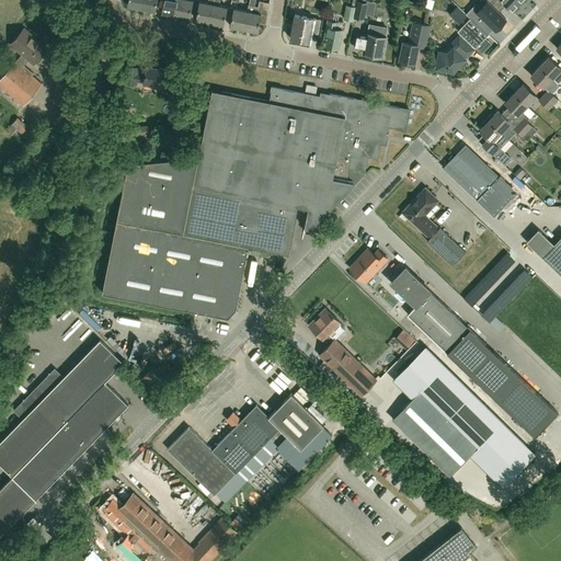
[(142,0),(141,8),(156,11),(157,0),(142,0)]
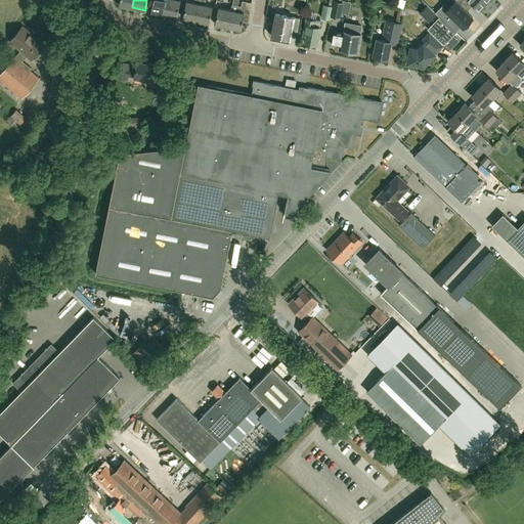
[(164,13),(167,0),(153,0),(150,11),(164,13)]
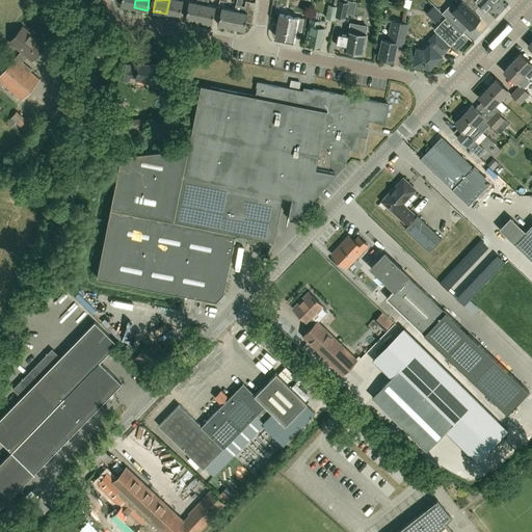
[(169,0),(166,14),(179,16),(182,0),(169,0)]
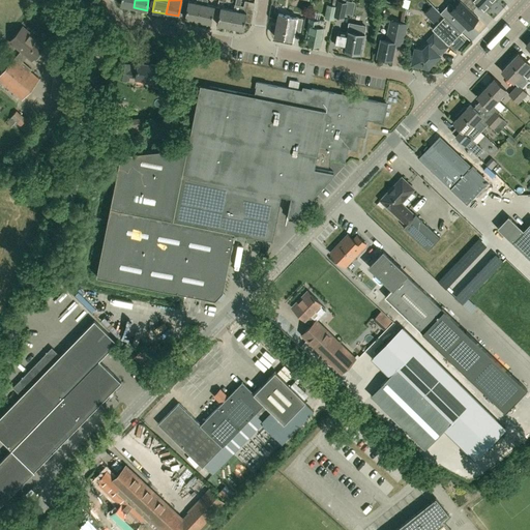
[(199,20),(202,0),(197,0),(197,2),(188,0),(185,18),(199,20)]
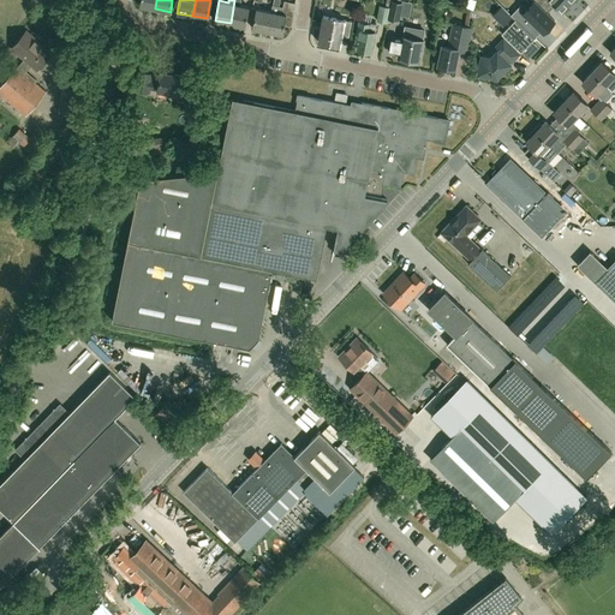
[(234,0),(231,23),(244,27),(249,6),(239,5),(240,0),(234,0)]
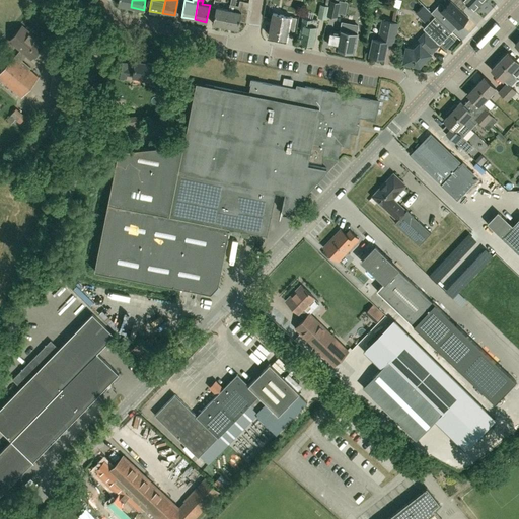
[(239,0),(239,5),(235,4),(236,0),(230,0),(229,9),(225,25),(238,28),(239,20),(246,21),(249,2),(240,0),(239,0)]
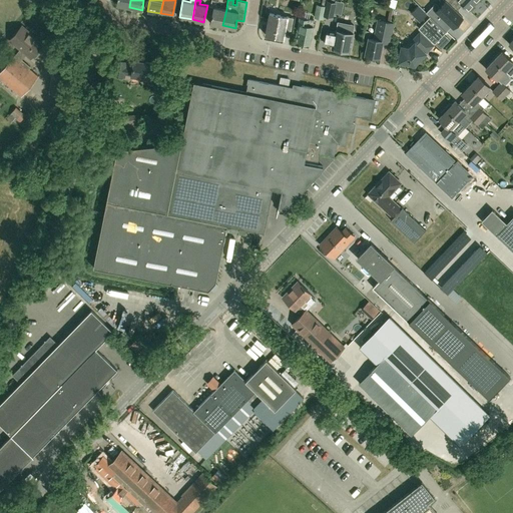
[(326,6),(327,1),(327,0),(322,0),(322,5),(317,4),(315,17),(323,19),(324,16),(326,6)]
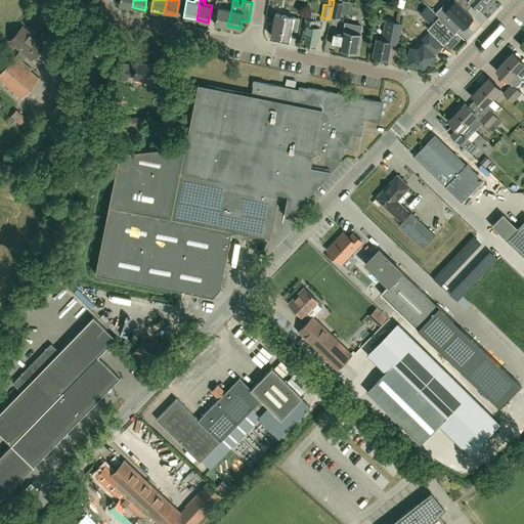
[(453,0),(455,1),(466,11),(472,4),(479,11),(488,0),(453,0)]
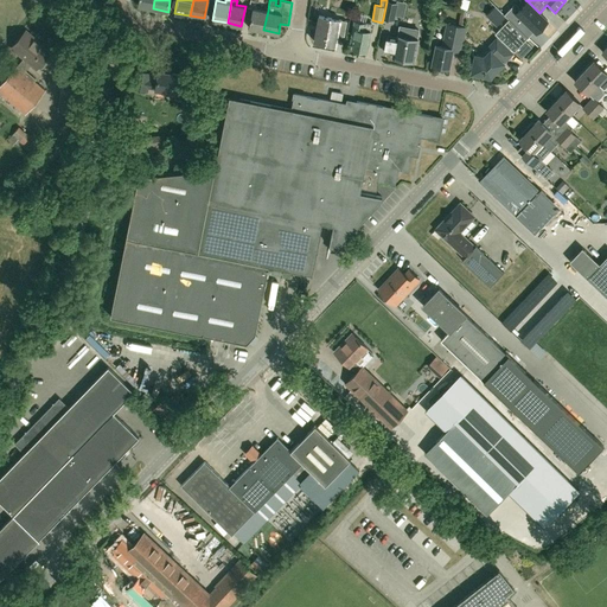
[(385,7),(383,19),(394,21),(395,16),(397,2),(387,1),(385,7)]
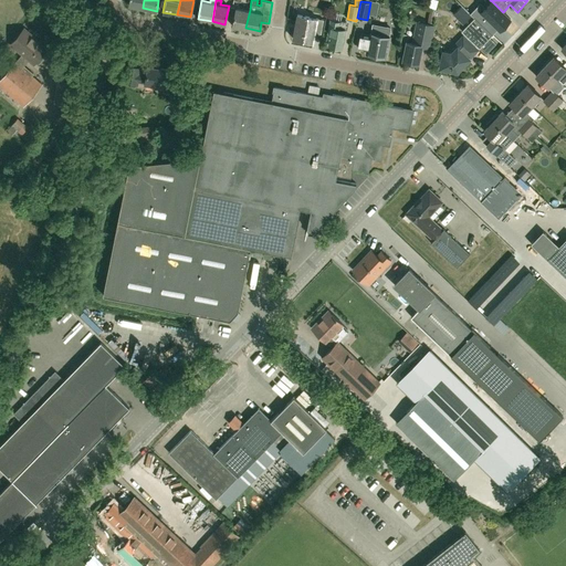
[(481,2),(470,13),(474,17),(483,25),(489,19),(500,30),(502,28),(503,30),(510,22),(509,21),(511,19),(503,12),(492,1),(485,8),(481,2)]
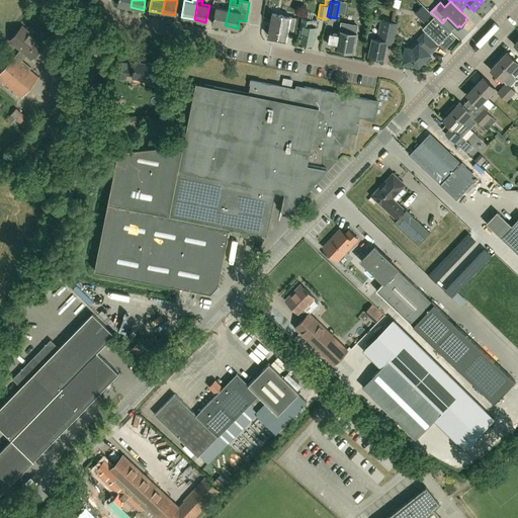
[(225,25),(229,9),(216,6),(212,23),(225,25)]
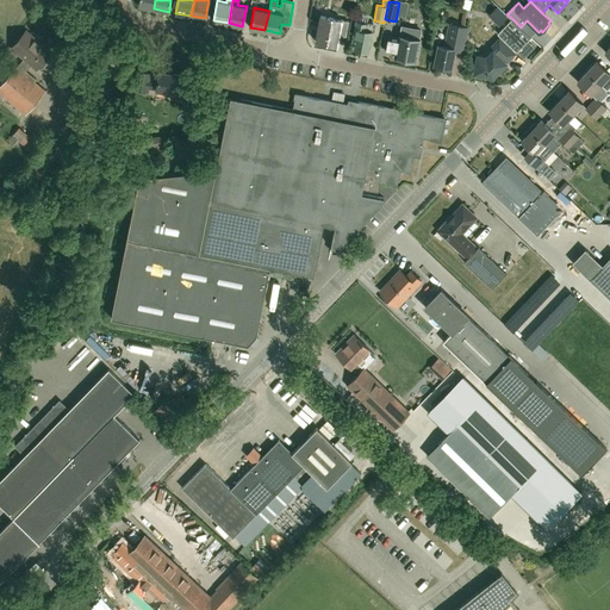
[(321,16),(316,42),(337,45),(340,35),(346,36),(349,22),(342,20),(321,16)]
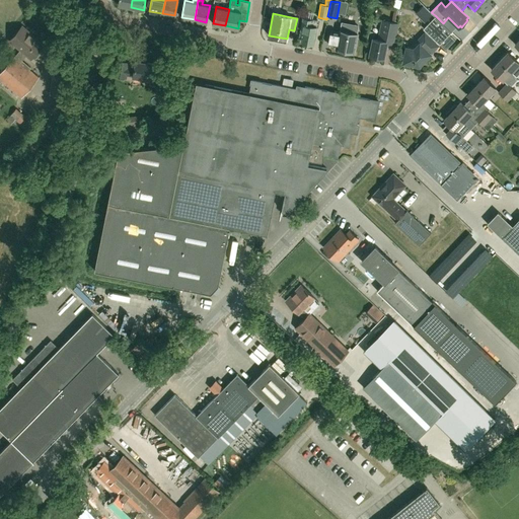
[(452,31),(443,23),(435,15),(424,27),(440,44),(452,31)]
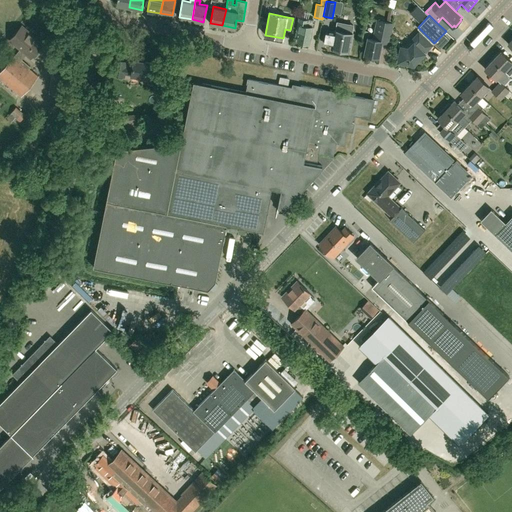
[(309,42),(313,19),(308,18),(308,19),(299,17),(295,34),(298,34),(297,40),(309,42)]
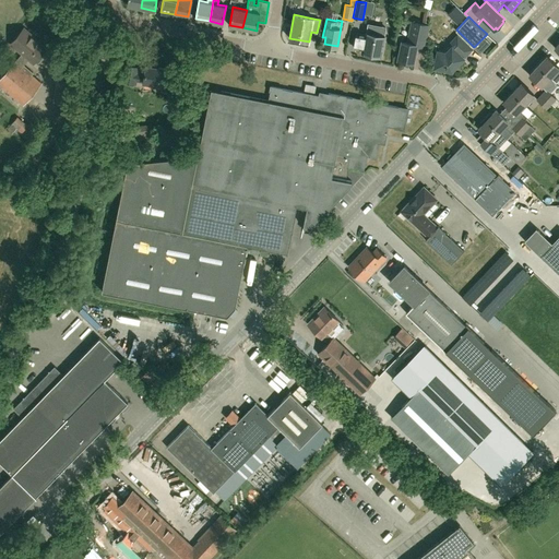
[(414,61),(417,47),(425,48),(429,24),(414,21),(409,42),(402,39),(399,58),(414,61)]
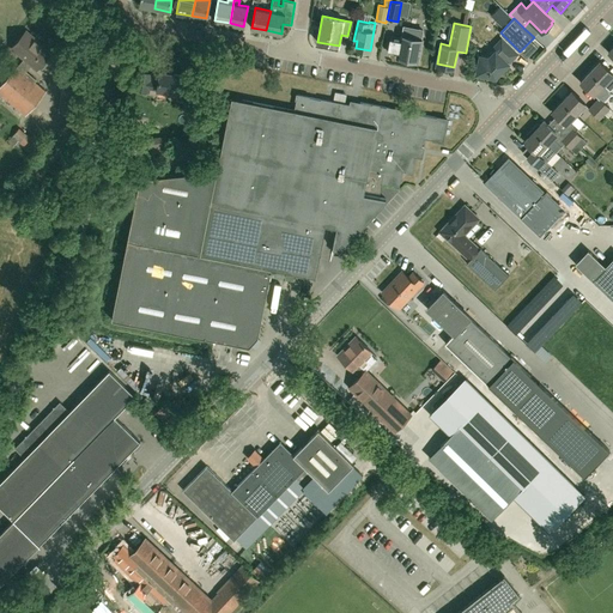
[(389,41),(388,50),(396,53),(396,56),(418,60),(422,38),(424,28),(404,24),(401,35),(400,37),(393,35),(390,35),(389,41)]
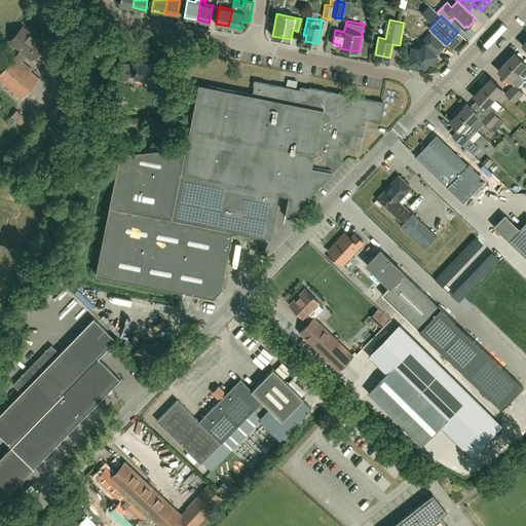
[(32,60),(43,45),(23,27),(10,41),(22,50),(14,58),(0,73),(0,79),(22,99),(39,78),(30,70),(31,69),(23,62),(22,64),(21,63),(27,55),(32,60)]
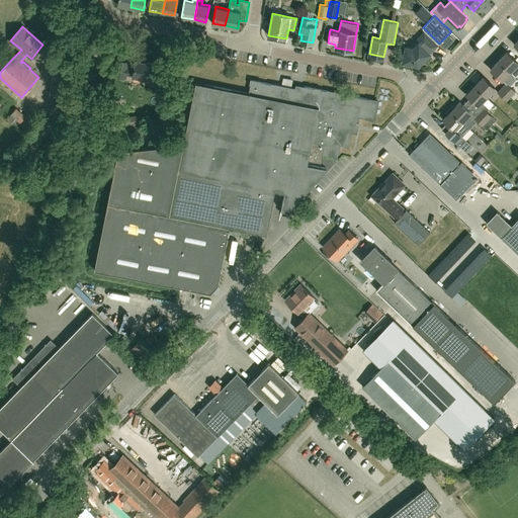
[(414,48),(406,46),(403,61),(404,62),(406,63),(410,64),(412,63),(419,65),(438,45),(424,31),(417,40),(419,42),(414,48)]
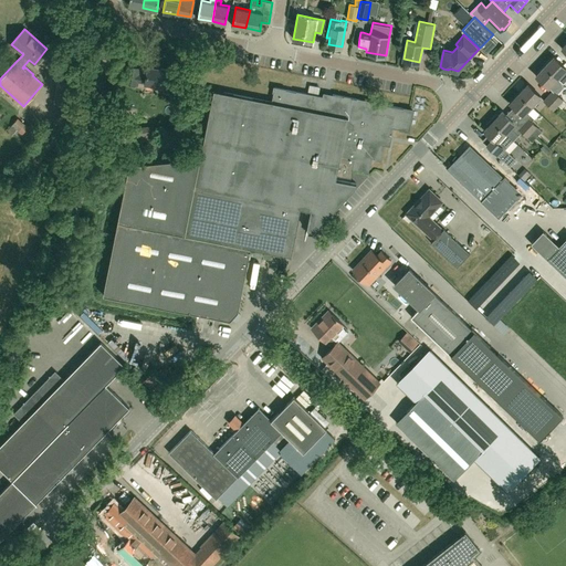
[(565,69),(565,67),(554,56),(545,66),(563,84),(565,81),(565,69)]
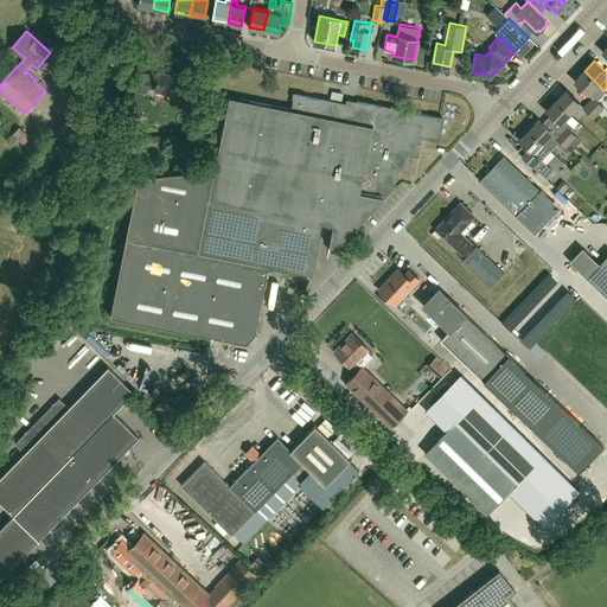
[(186,101),(189,87),(179,84),(181,75),(159,71),(158,75),(138,71),(134,88),(147,90),(147,87),(155,89),(177,93),(176,98),(186,101)]
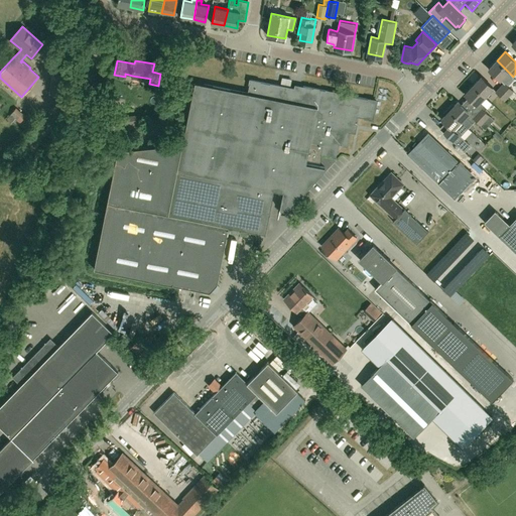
[(500,80),(503,83),(499,87),(509,96),(512,99),(515,95),(515,93),(514,92),(514,91),(508,85),(514,79),(512,78),(513,77),(497,60),(488,70),(500,80)]
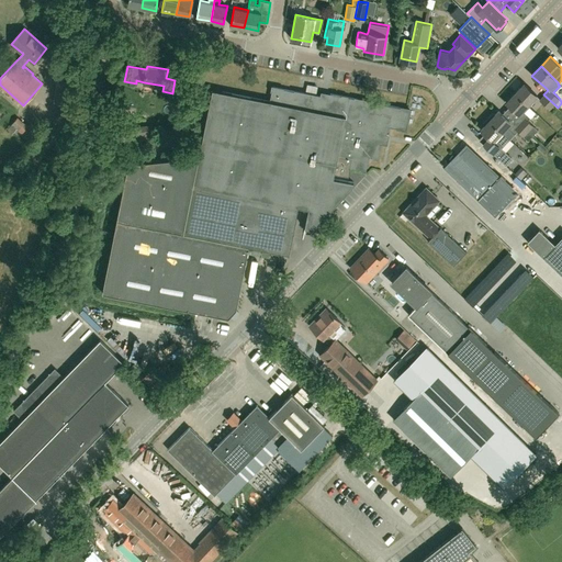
[(516,93),(528,104),(537,94),(525,83),(516,93)]
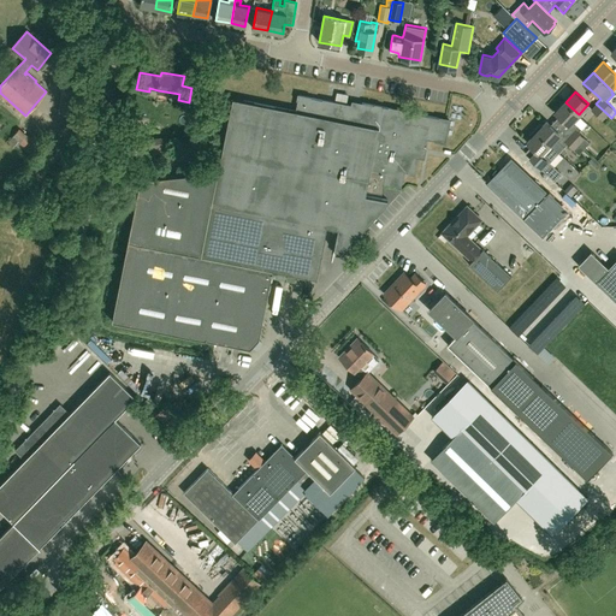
[(351,100),(350,106),(298,95),(296,111),(234,99),(218,172),(141,179),(112,320),(250,348),(259,338),(273,270),(317,278),(327,226),(338,229),(335,249),(343,252),(388,205),(388,200),(366,195),(367,190),(383,194),(384,183),(400,187),(403,171),(414,173),(419,147),(424,148),(426,138),(445,142),(449,120),(351,100)]
